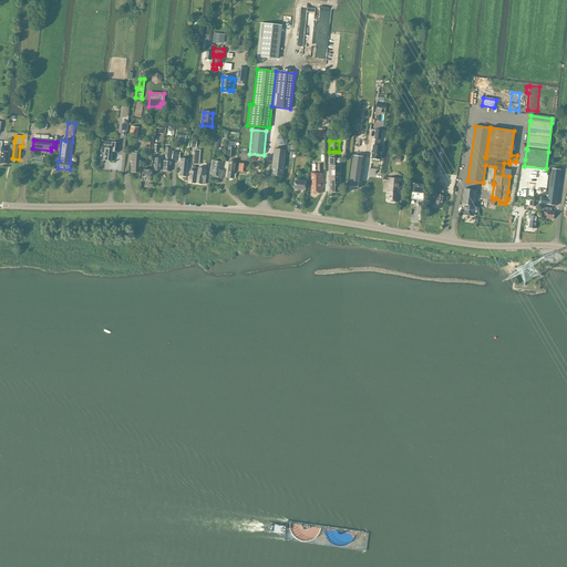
[(102,145),(102,153),(104,153),(103,161),(112,162),(113,152),(117,153),(119,143),(112,142),(112,146),(102,145)]
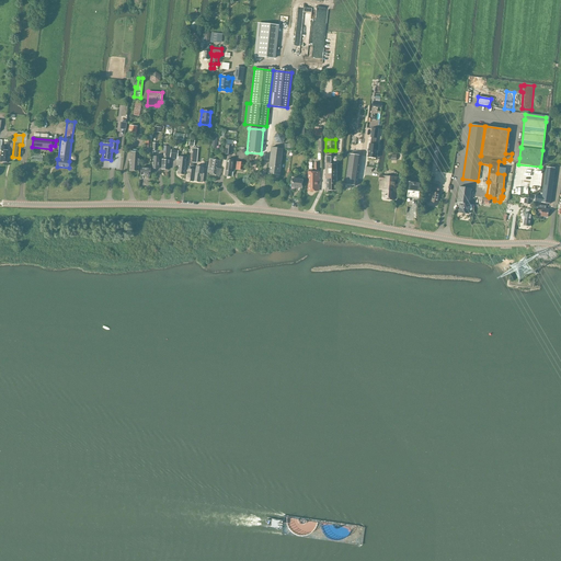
[(369,144),(368,157),(377,158),(378,145),(376,145),(370,144),(369,144)]
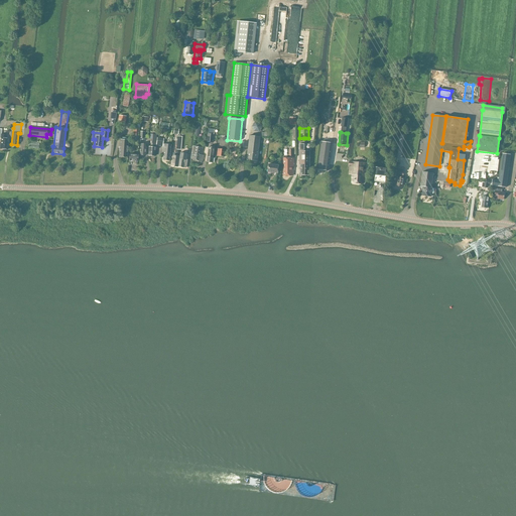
[(152,134),(152,147),(148,147),(148,155),(154,156),(155,147),(156,148),(156,134),(152,134)]
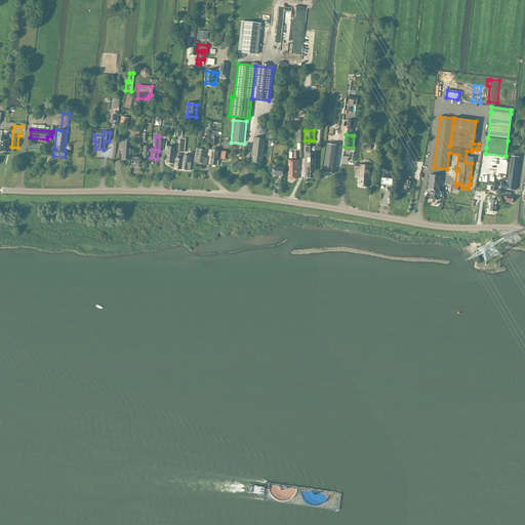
[(253,137),(251,163),(261,164),(264,138),(253,137)]
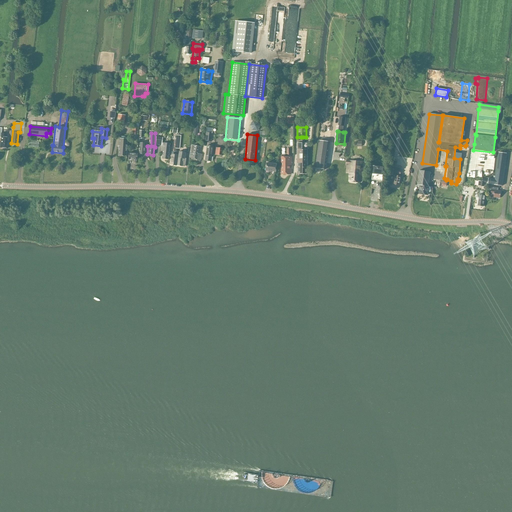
[(119,139),(118,156),(126,156),(127,144),(127,139),(125,139),(126,137),(121,137),(121,139),(119,139)]
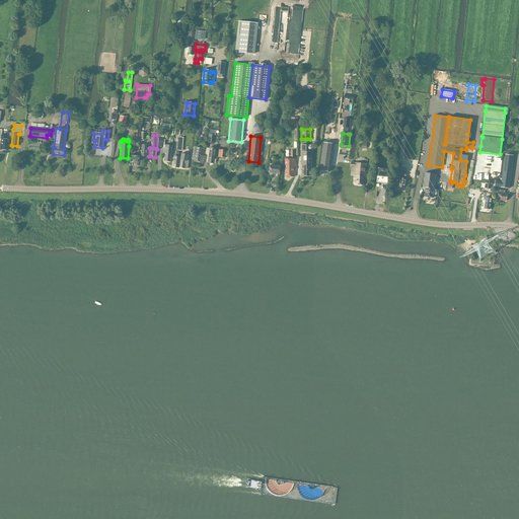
[(322,142),(319,170),(329,171),(332,143),(322,142)]
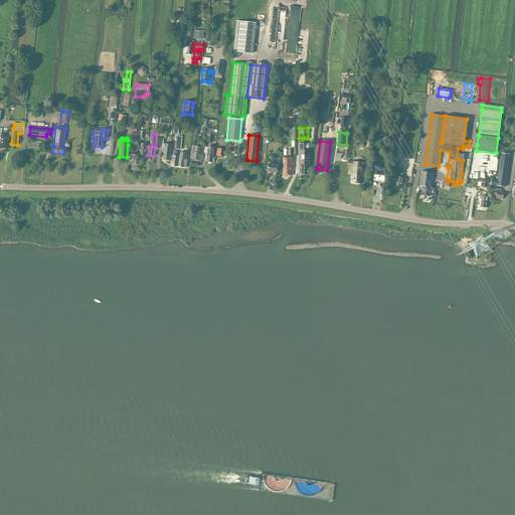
[(299,151),(298,151),(298,175),(309,175),(308,144),(306,144),(305,144),(299,144),(299,151)]
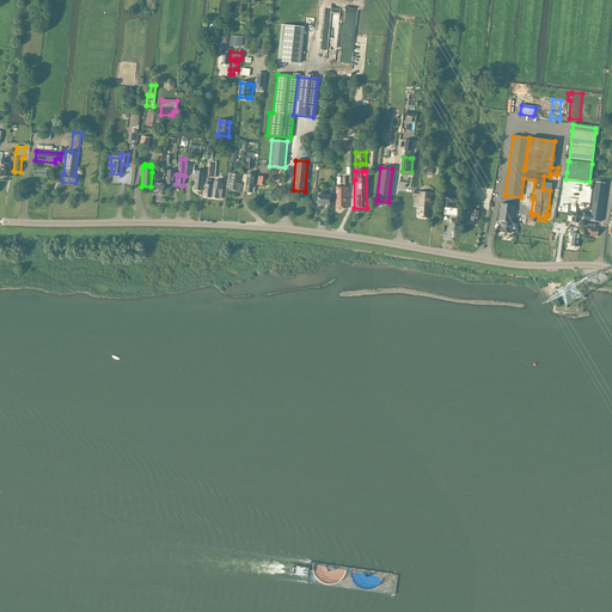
[(227,183),(226,189),(236,191),(240,191),(242,185),(239,184),(240,176),(230,173),(227,184),(227,183)]
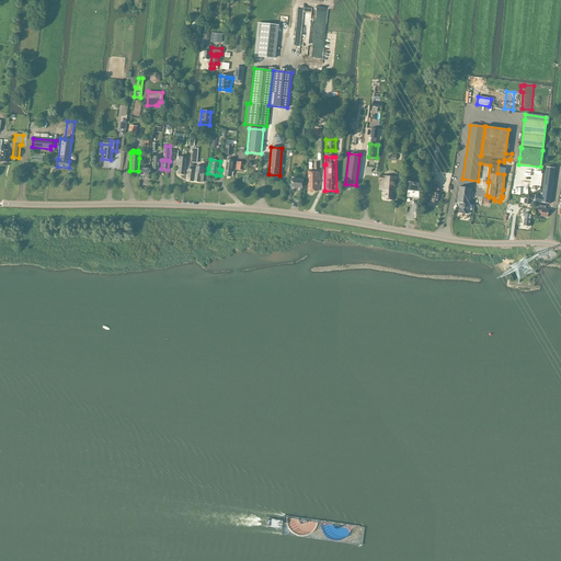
[(202,174),(203,168),(196,167),(195,173),(194,182),(198,182),(202,182),(203,174),(202,174)]
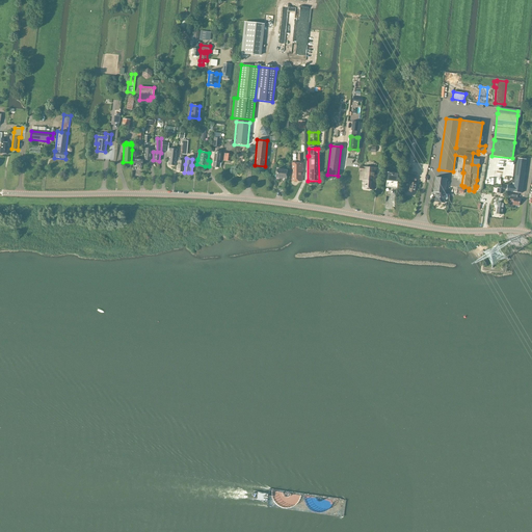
[(508,185),(507,191),(522,193),(527,160),(519,158),(514,183),(512,183),(512,186),(508,185)]
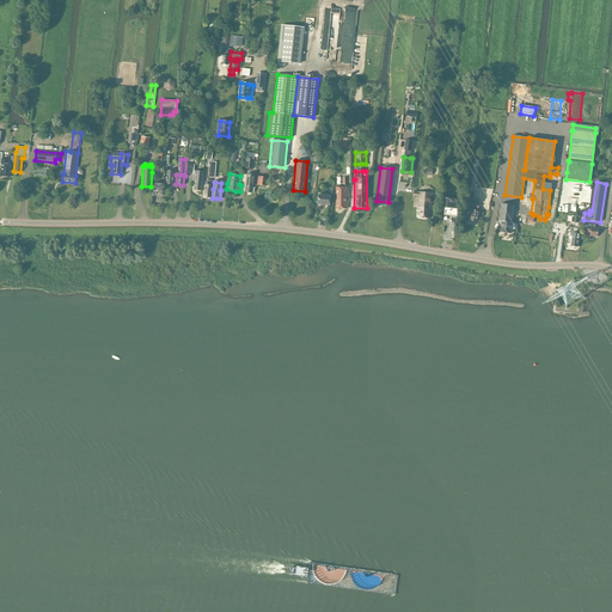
[(348,188),(336,188),(336,193),(336,208),(347,208),(348,188)]
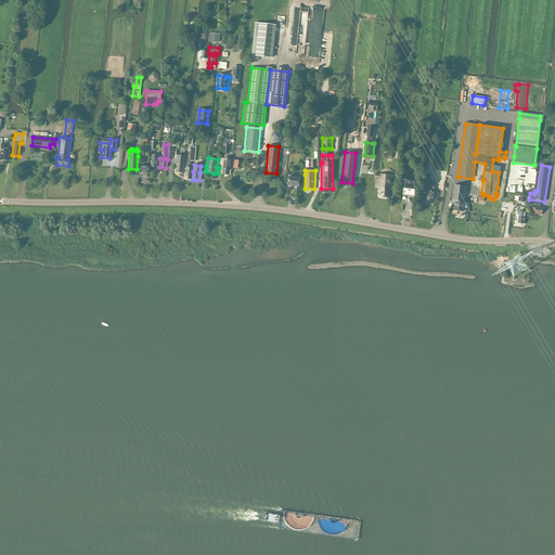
[(375,173),(375,179),(376,179),(375,188),(378,188),(378,197),(390,198),(391,189),(392,175),(384,175),(384,173),(383,173),(382,175),(379,173),(375,173)]
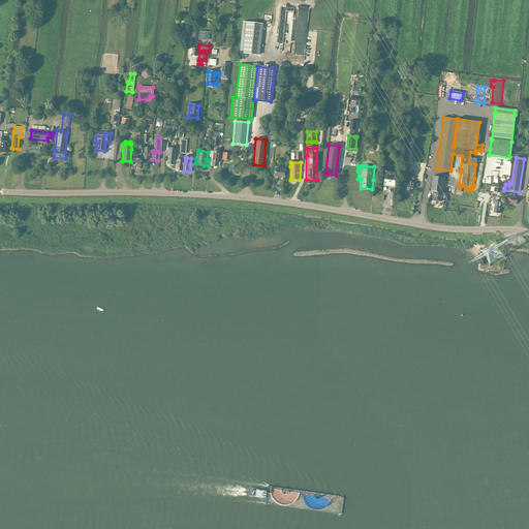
[(283,179),(284,170),(274,170),(274,178),(283,179)]
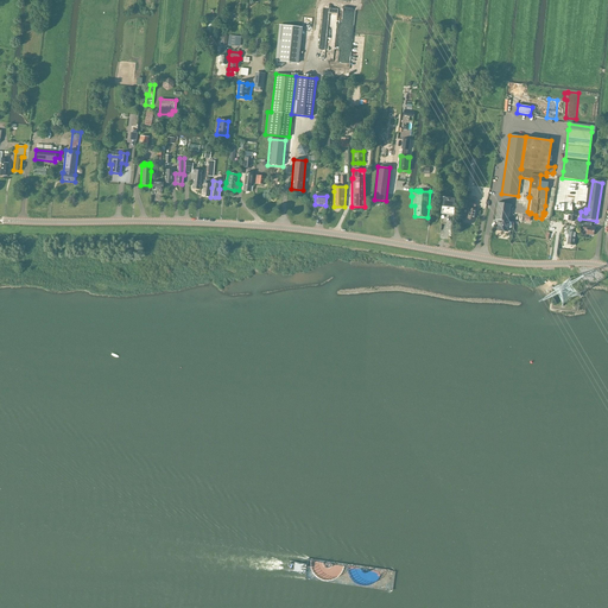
[(444,200),(439,230),(441,230),(444,232),(451,232),(456,201),(444,200)]
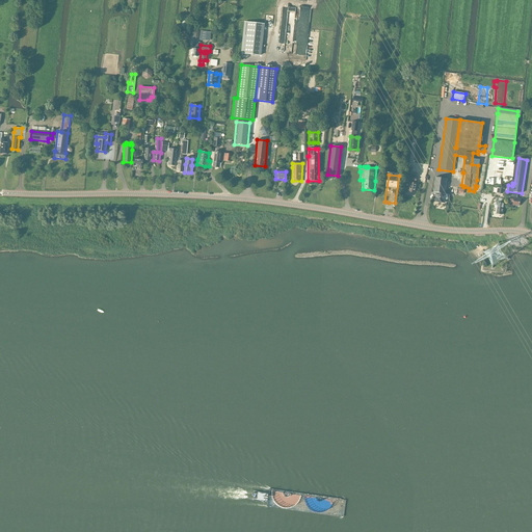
[(433,192),(436,192),(435,202),(445,203),(446,194),(445,194),(445,193),(447,182),(447,179),(435,177),(433,192)]
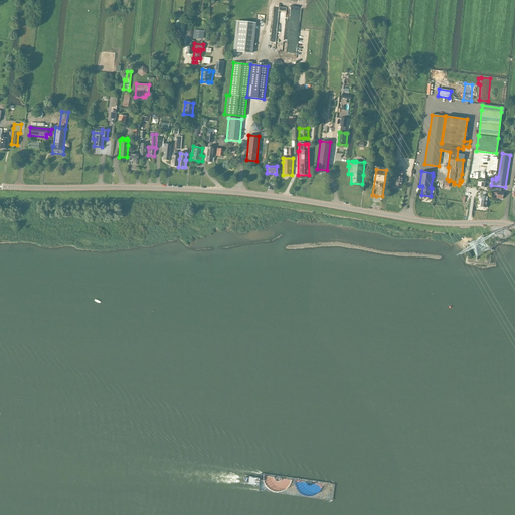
[(495,188),(494,195),(497,195),(496,198),(503,199),(504,192),(500,192),(501,189),(498,188),(495,188)]
